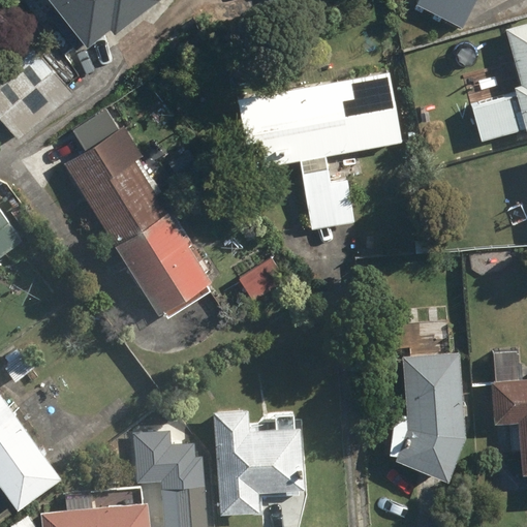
[(154,0),(48,0),(84,45),(107,27),(113,33),(154,0)]
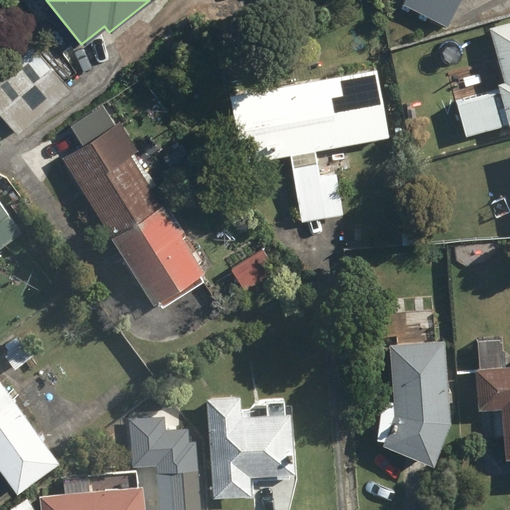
[(402,0),(401,3),(448,29),(464,0),(402,0)]
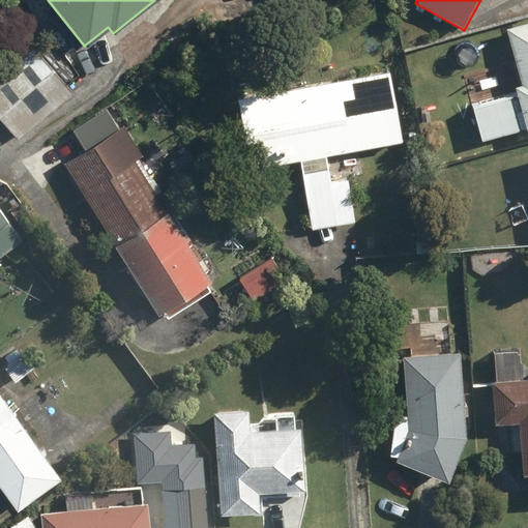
[(527,23),(505,29),(521,85),(512,87),(516,97),(471,109),(480,140),(525,127),(526,132),(527,130),(527,23)]
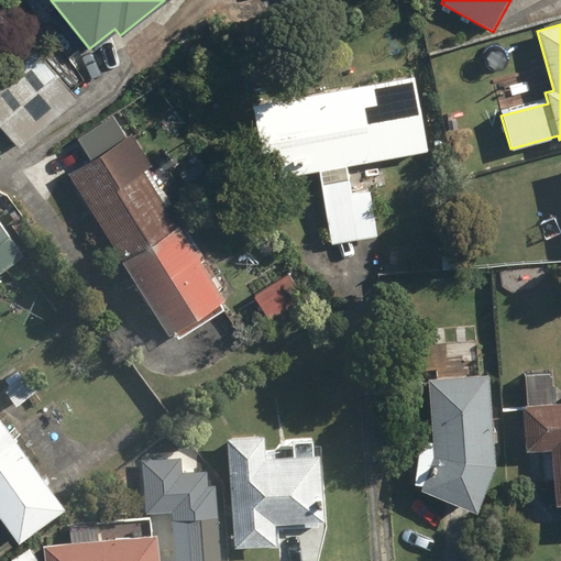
[(33,48),(0,78),(0,124),(23,151),(79,98),(33,48)]
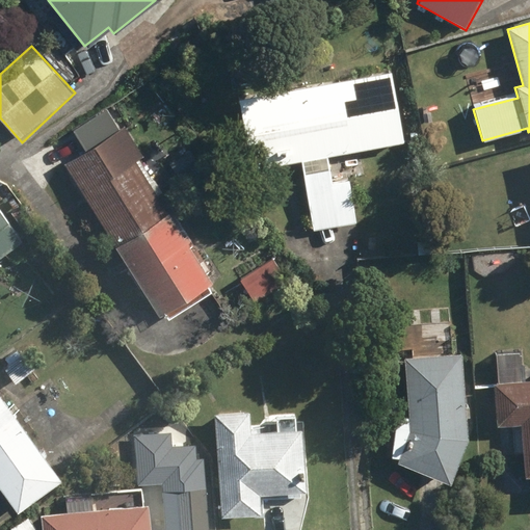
[(394,74),(240,102),(253,170),(299,162),(313,234),(360,226),(351,181),(334,184),(328,157),(406,143),(394,74)]
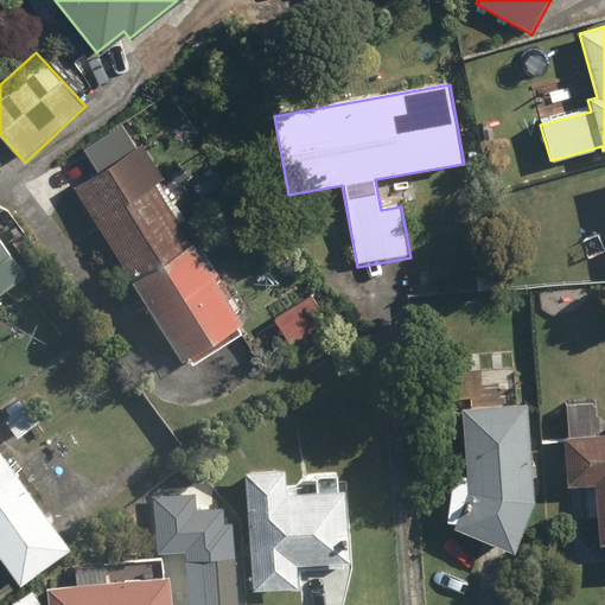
[(96,174),(72,189),(182,373),(247,333),(157,183),(165,178),(144,142),(135,147),(123,127),(82,151),(96,174)]
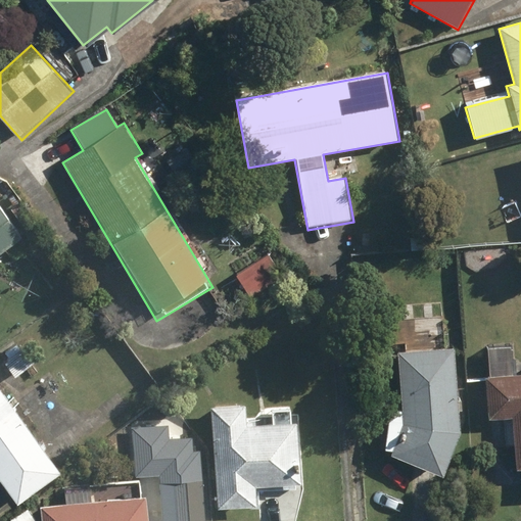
[(0,258),(25,239),(0,208),(0,258)]
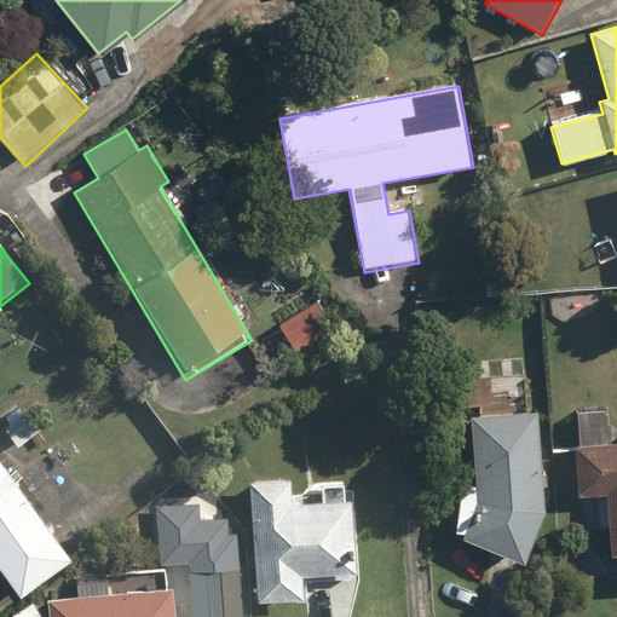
[(327,336),(305,305),(277,323),(299,356),(327,336)]
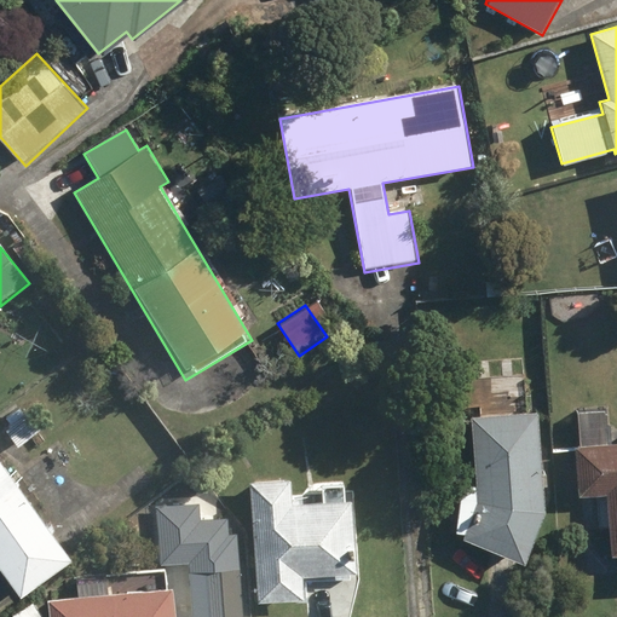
[(453,532),(457,536),(523,564),(543,513),(538,415),(528,415),(526,379),(457,381),(457,409),(480,408),(480,417),(471,417),(474,483),(457,483),(453,532)]
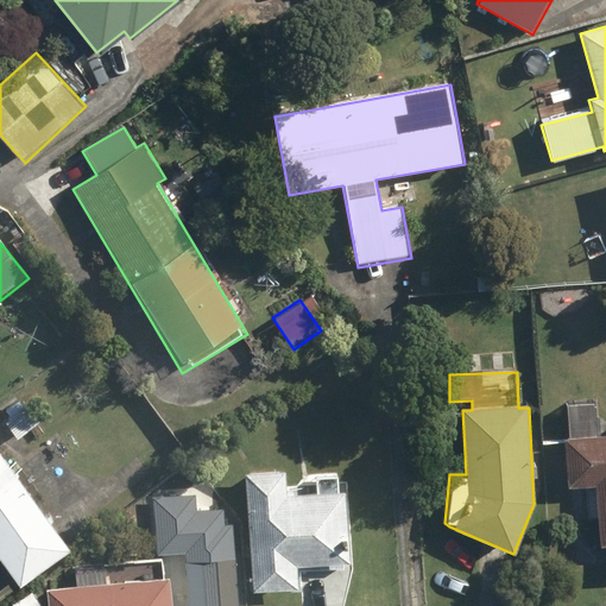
[(42,420),(21,399),(6,414),(11,418),(4,423),(19,440),(42,420)]
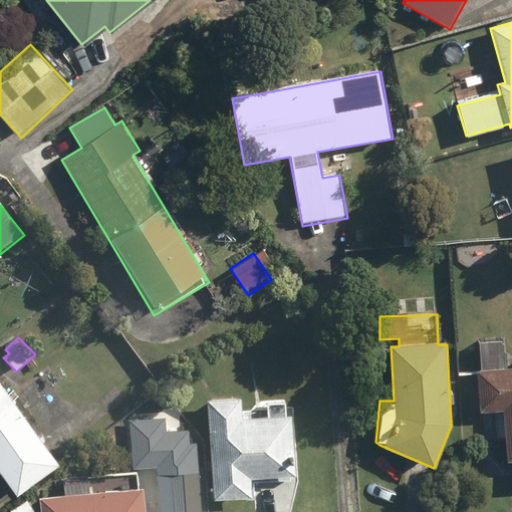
[(511,367),(507,368),(506,341),(481,342),(482,369),(476,369),(477,411),(503,410),(505,461),(511,460),(511,367)]
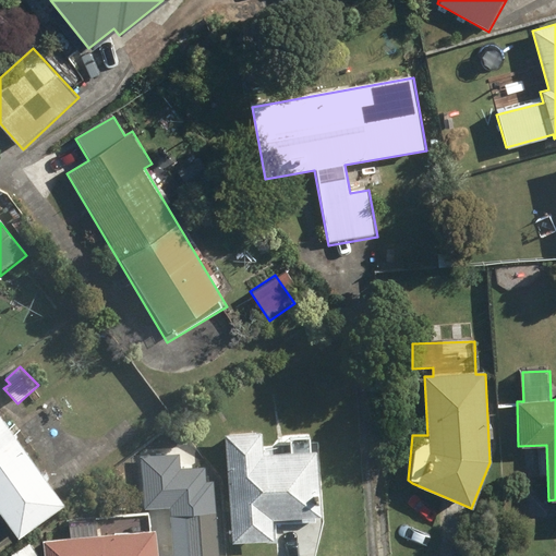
[(64,505),(0,417),(0,512),(19,539),(64,505)]
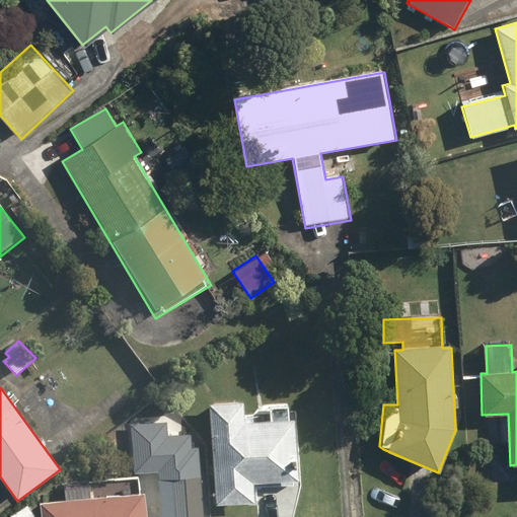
[(244,403),(210,404),(214,506),(252,505),(251,483),(297,481),(294,419),(244,421),(244,403)]
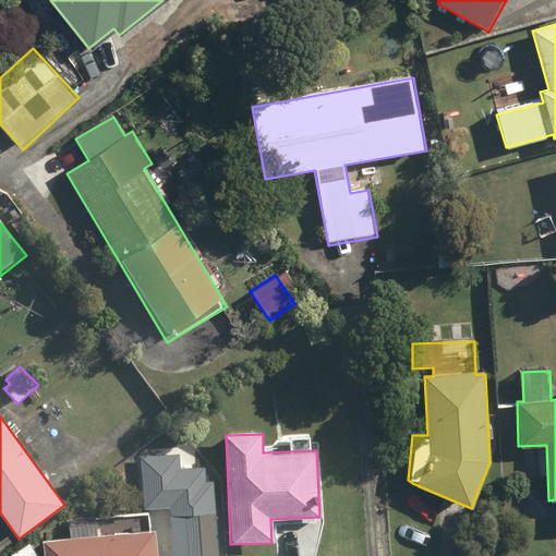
[(145,459),(146,473),(148,510),(171,509),(173,555),(221,555),(217,482),(210,483),(209,470),(183,471),(182,457),(145,459)]
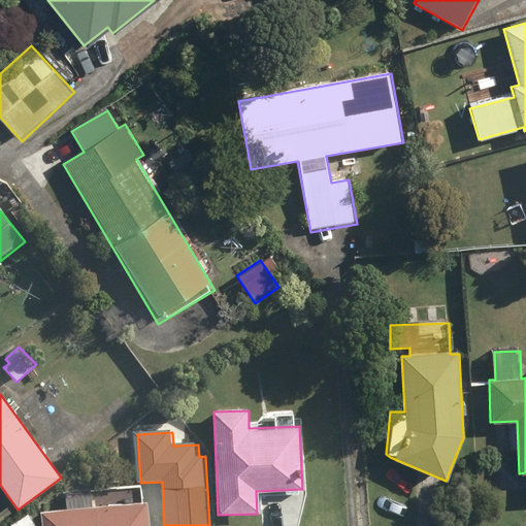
[(149,525),(145,501),(94,506),(93,493),(64,495),(66,510),(38,513),(39,525),(149,525)]
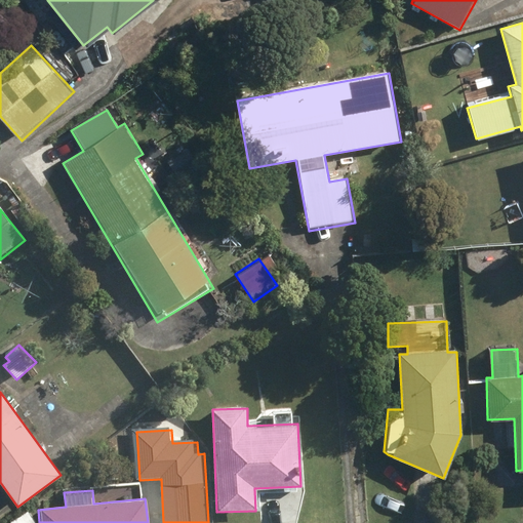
All buildings are outlined.
